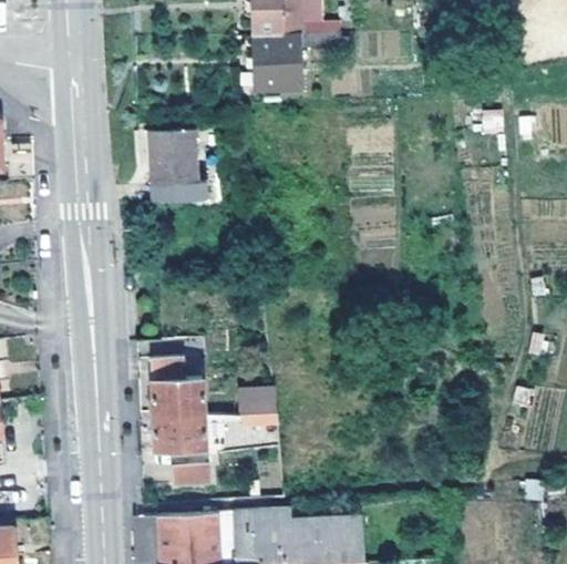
[(338,34),(299,36),(296,0),(249,0),(251,37),(254,90),(301,88),(300,50),(344,49),(343,43),(338,34)]
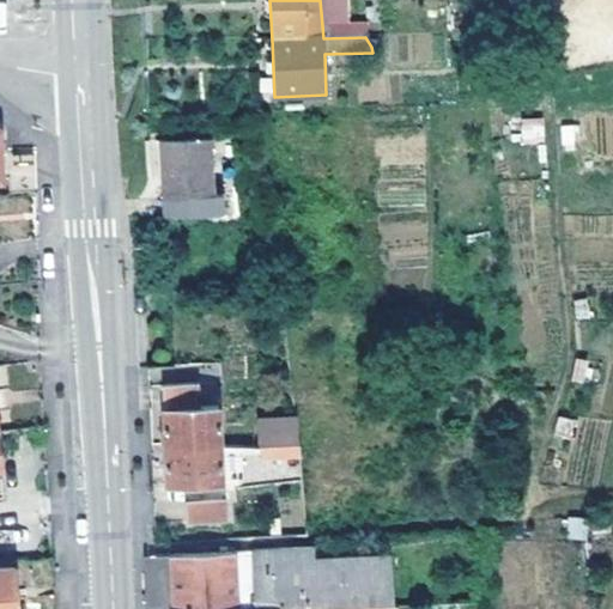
[(545,145),(545,122),(522,122),(522,145),(545,145)]
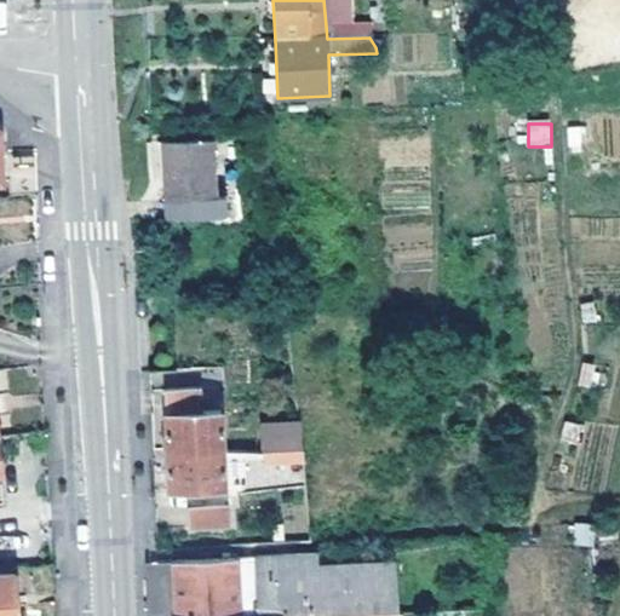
[(166,142),(170,200),(196,199),(196,216),(233,213),(231,196),(219,196),(216,140),(166,142)]
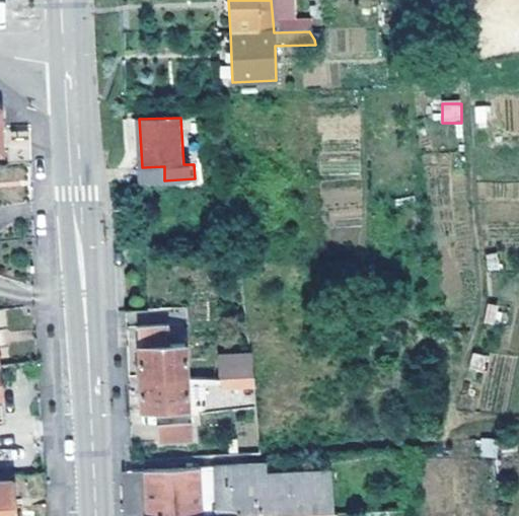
[(143,180),(164,180),(164,166),(142,167),(143,180)]
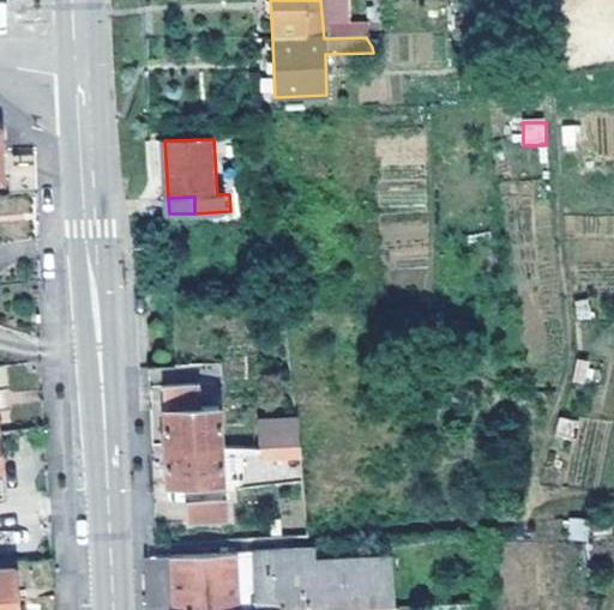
[(166,388),(170,450),(223,447),(220,385),(166,388)]
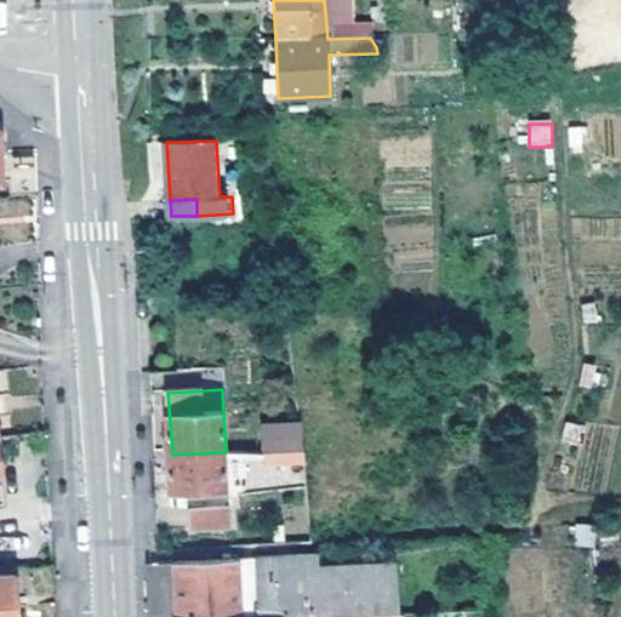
[(266,432),(268,453),(305,451),(302,428),(266,432)]
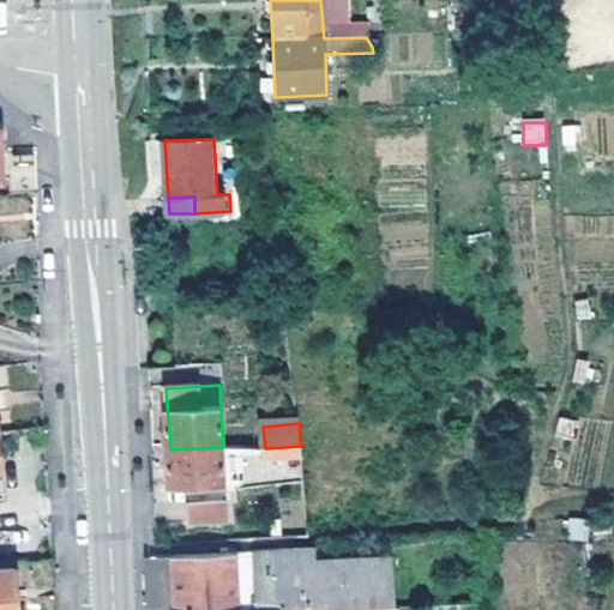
[(301,446),(265,448),(266,459),(302,458),(301,446)]
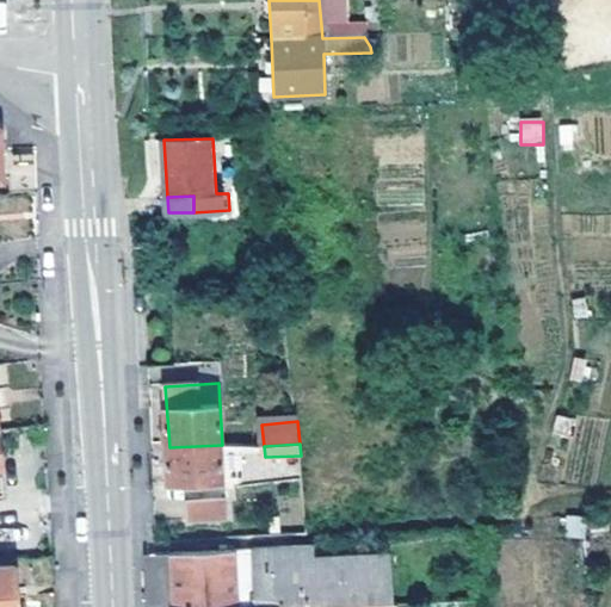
[(222,445),(170,447),(172,484),(224,481),(222,445)]
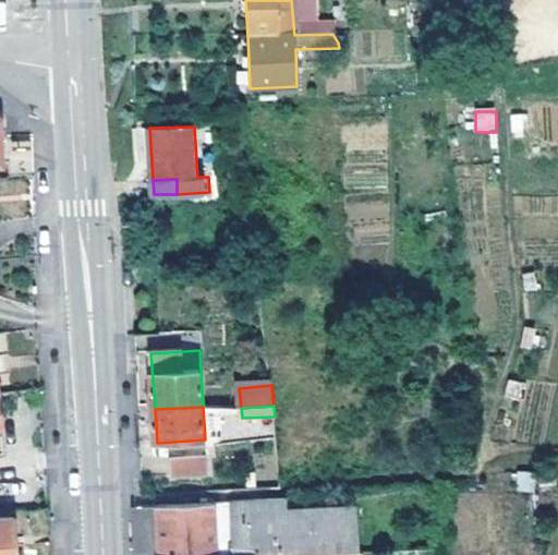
[(173,458),(174,478),(208,474),(207,457),(173,458)]
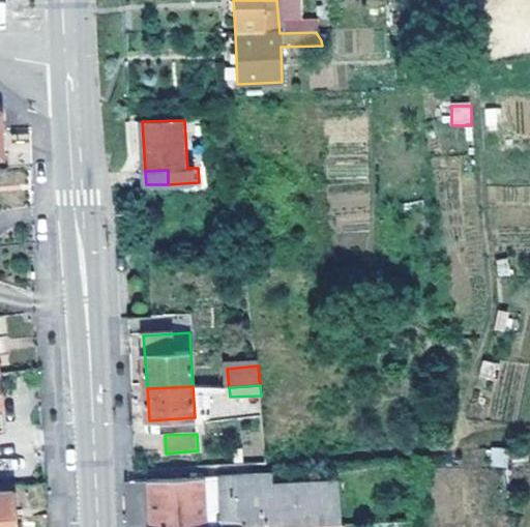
[(298,526),(326,524),(343,524),(342,485),(274,488),(273,479),(223,481),(222,478),(137,480),(129,481),(130,499),(130,514),(131,523),(131,526),(298,526)]
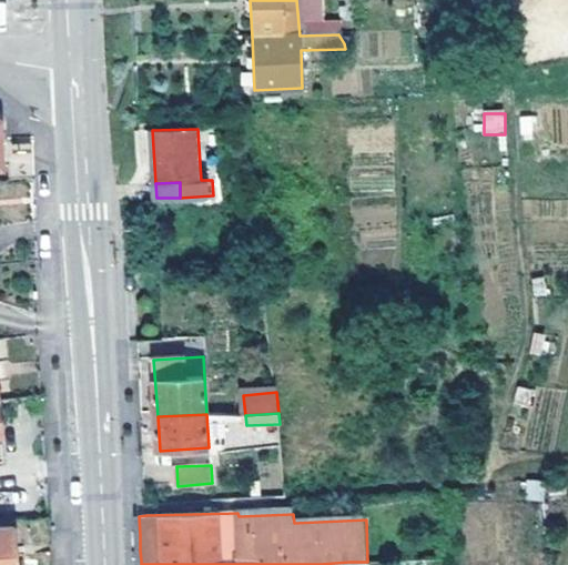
[(19,564),(14,528),(0,528),(0,564),(19,564)]
